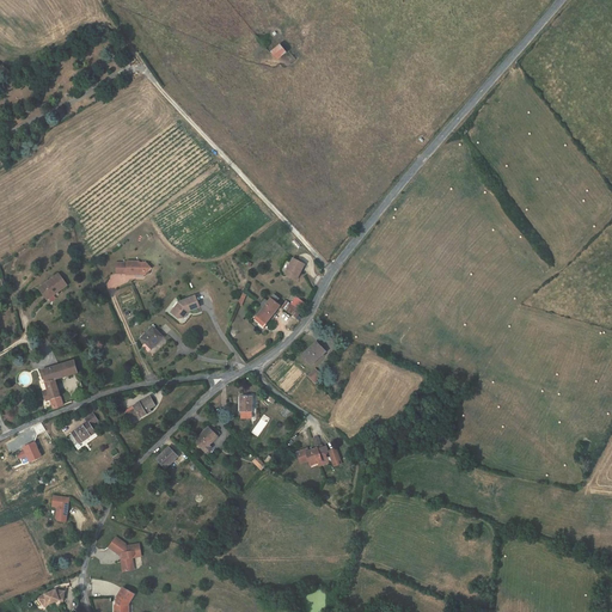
[(270,53),(276,60),(286,51),(280,46),(270,53)]
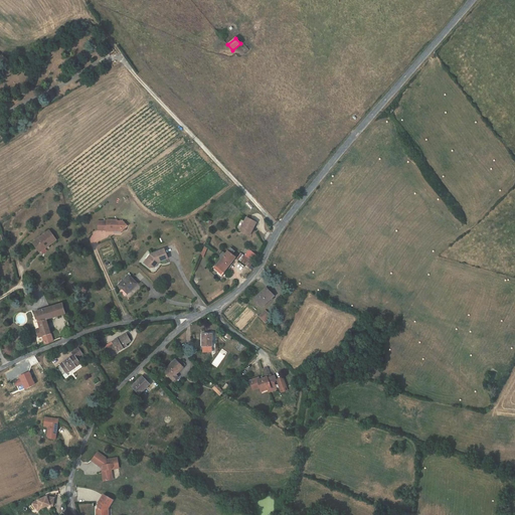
[(253,207),(247,201),(245,203),(250,209),(253,207)]
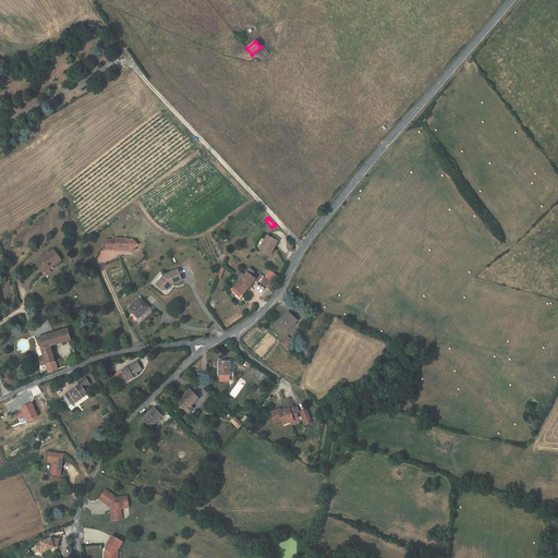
[(267,235),(259,250),(269,255),(271,251),(273,249),(277,241),(267,235)]
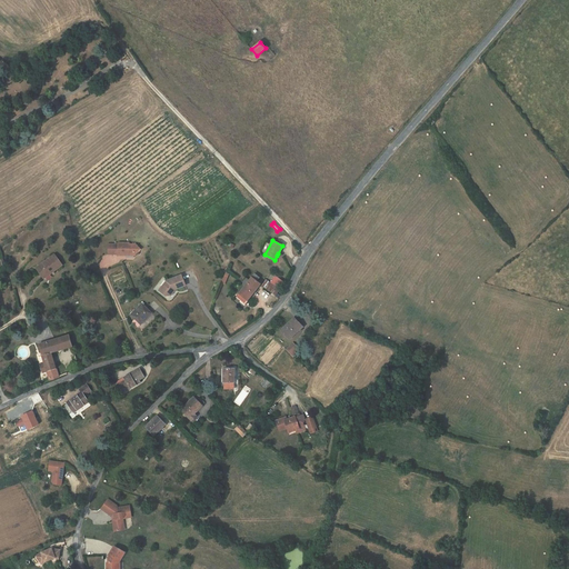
[(118,245),(112,243),(112,255),(118,255),(126,255),(126,252),(133,252),(136,255),(140,249),(136,245),(129,245),(129,243),(118,242),(118,245)]
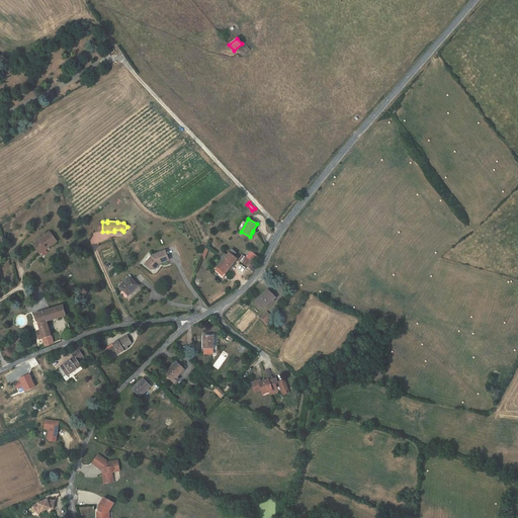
[(56,242),(50,232),(32,244),(38,252),(48,246),(49,247),(56,242)]
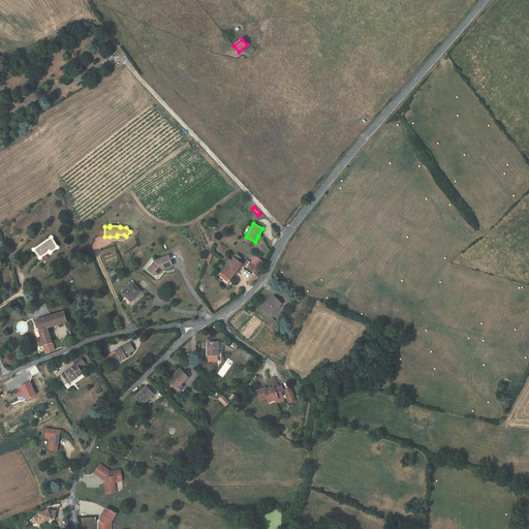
[(227,266),(235,272),(241,263),(239,261),(241,257),(237,254),(230,261),(226,258),(223,262),(227,266)]
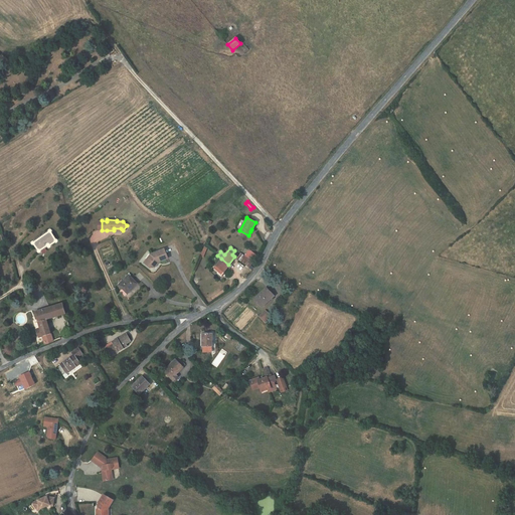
[(144,263),(150,268),(152,268),(158,261),(159,262),(168,258),(164,249),(151,254),(144,263)]
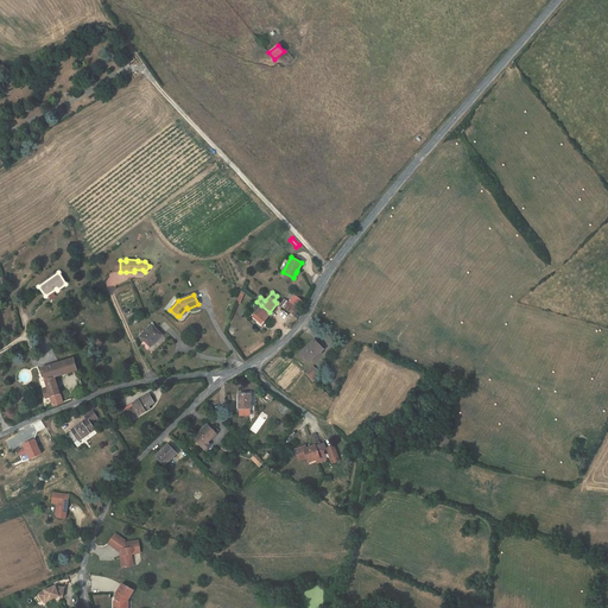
[(284,299),(280,305),(295,316),(297,312),(299,310),(297,308),(303,301),(295,295),(290,303),(284,299)]
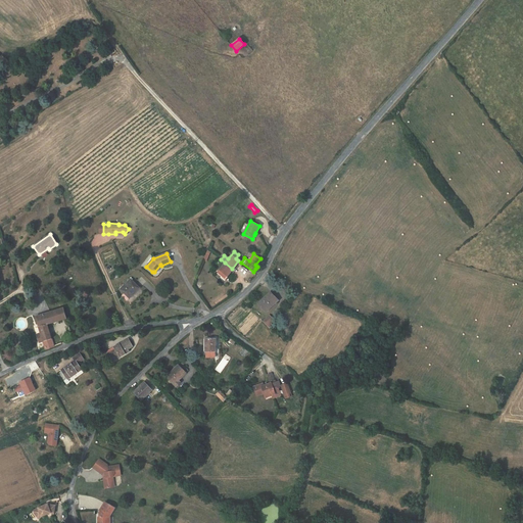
[(228,277),(227,276),(232,269),(225,263),(217,273),(221,276),(219,278),(224,282),(228,277)]
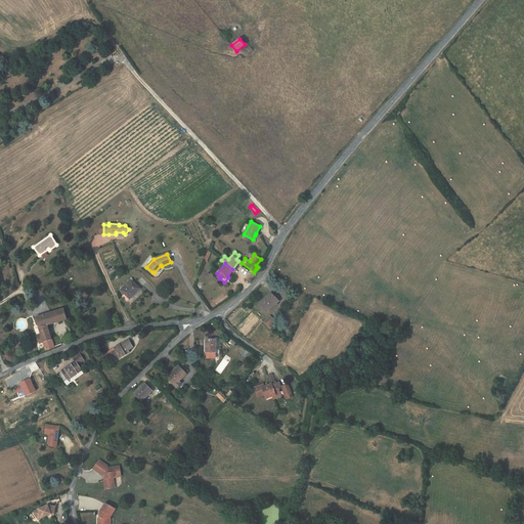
[(139,289),(131,280),(121,290),(129,299),(139,289)]
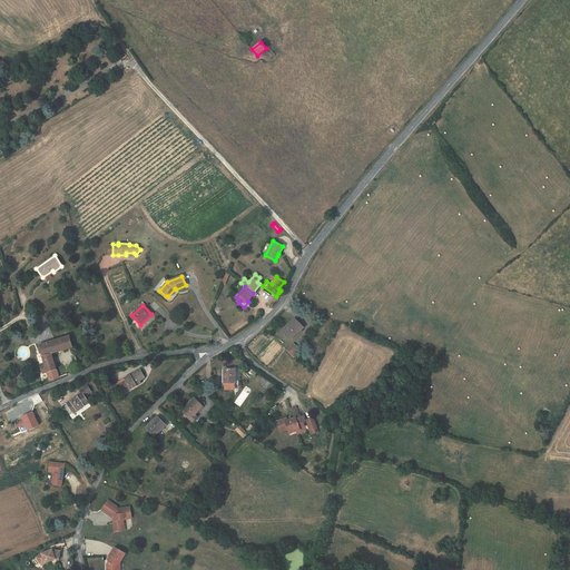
[(282,331),(291,340),(298,331),(301,332),(304,328),(295,318),(282,331)]
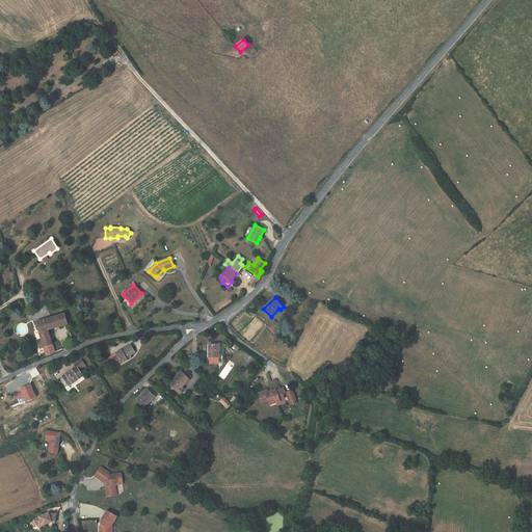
[(67,324),(63,314),(36,322),(42,339),(37,340),(41,349),(45,347),(47,355),(54,353),(48,330),(67,324)]
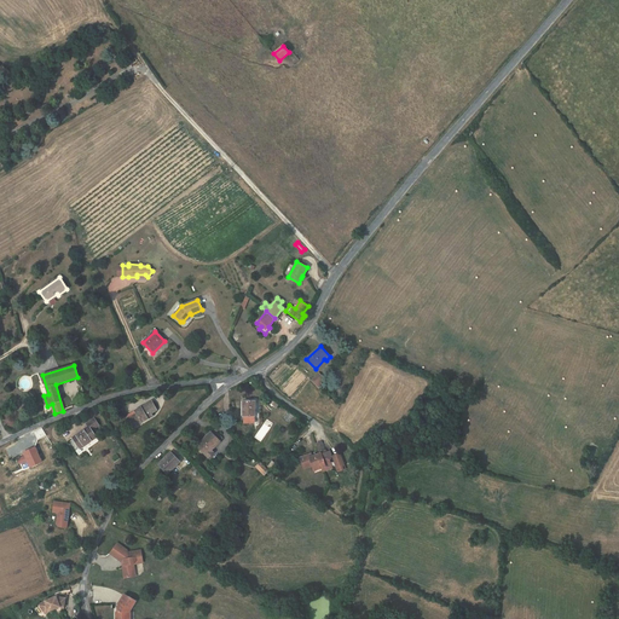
[(324,379),(319,374),(312,380),(317,386),(322,382),(320,381),(324,379)]
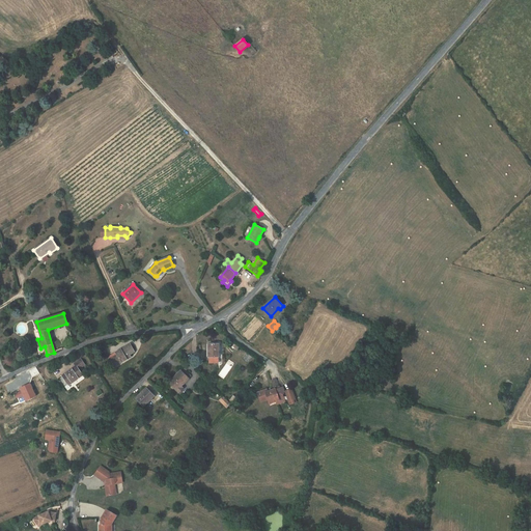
[(119,354),(110,359),(115,366),(128,359),(126,357),(130,355),(135,352),(130,344),(117,352),(119,354)]
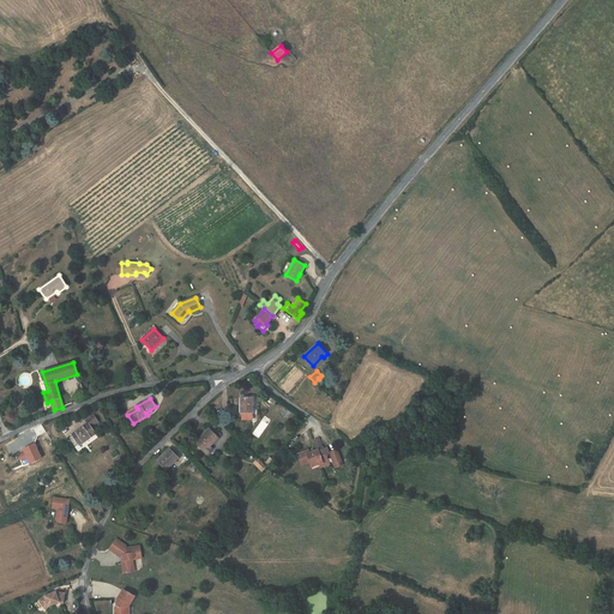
[(252,398),(241,398),(241,404),(241,413),(241,419),(252,419),(252,413),(253,413),(252,398)]
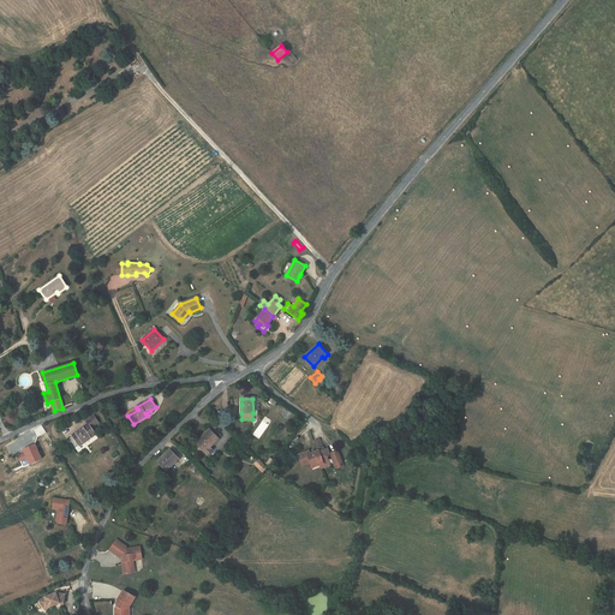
[(79,445),(81,446),(96,434),(91,428),(99,423),(94,416),(87,421),(88,424),(72,435),(73,436),(70,439),(76,448),(79,445)]
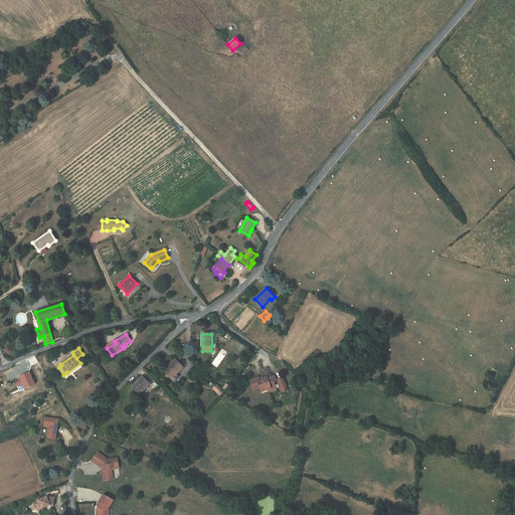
[(176,374),(185,364),(178,357),(164,371),(171,378),(176,374)]
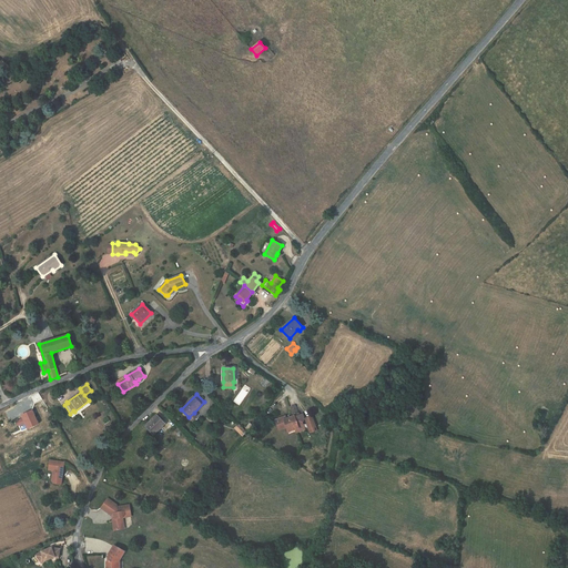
[(286,427),(287,430),(298,427),(298,426),(304,425),(303,422),(304,421),(303,419),(305,419),(303,414),(298,415),(295,406),(291,407),(293,415),(294,416),(286,418),(285,416),(275,419),(279,430),(286,427)]
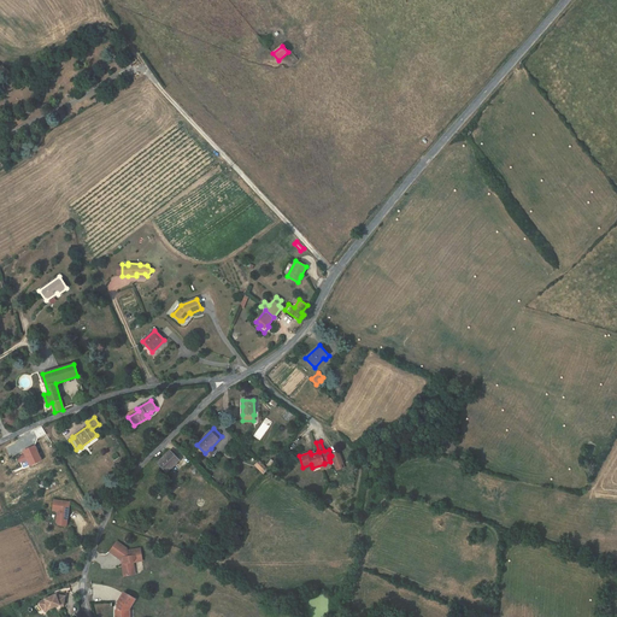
[(27,456),(27,457),(30,465),(41,460),(35,446),(24,451),(27,456)]
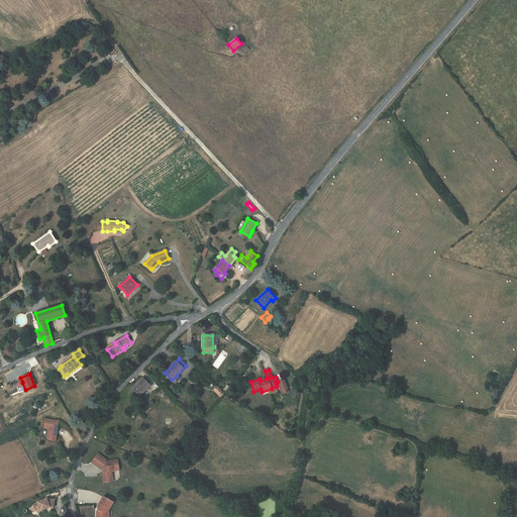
[(132,388),(135,392),(139,396),(142,393),(143,393),(144,392),(150,386),(142,378),(132,388)]
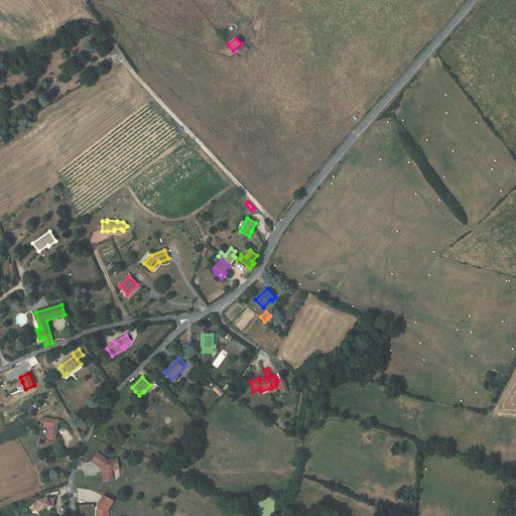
[(277,380),(281,390),(287,387),(283,378),(277,380)]
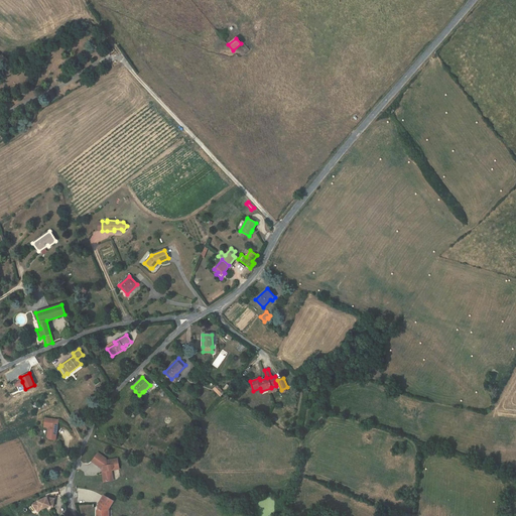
[(225,392),(220,387),(216,391),(221,396),(225,392)]
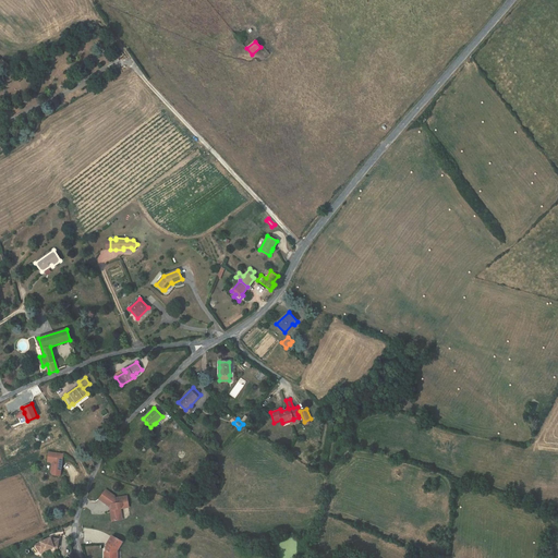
[(35,437),(37,443),(44,440),(40,432),(36,434),(37,436),(35,437)]
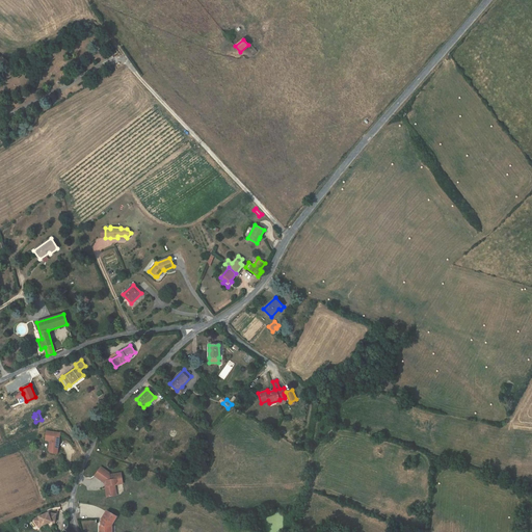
[(50,444),(49,445),(48,451),(50,453),(57,454),(60,433),(47,431),(46,441),(50,442),(50,443),(50,444)]
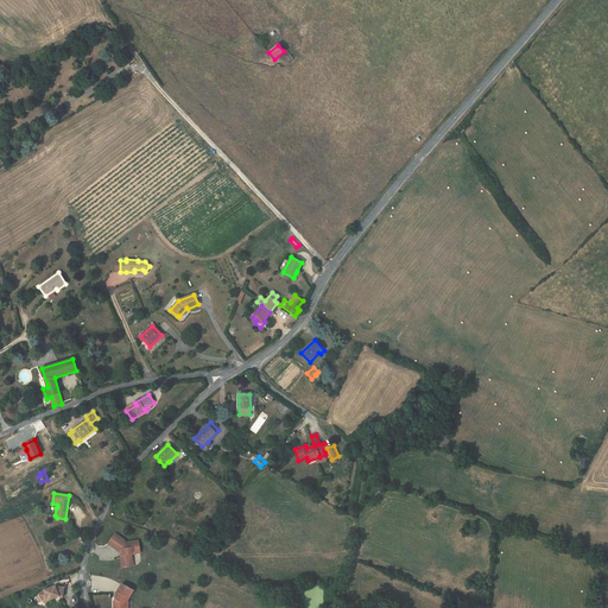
[(119,555),(121,567),(128,565),(127,559),(131,559),(130,553),(132,551),(134,552),(139,552),(137,540),(124,543),(124,540),(114,533),(107,544),(118,551),(121,551),(121,555),(119,555)]
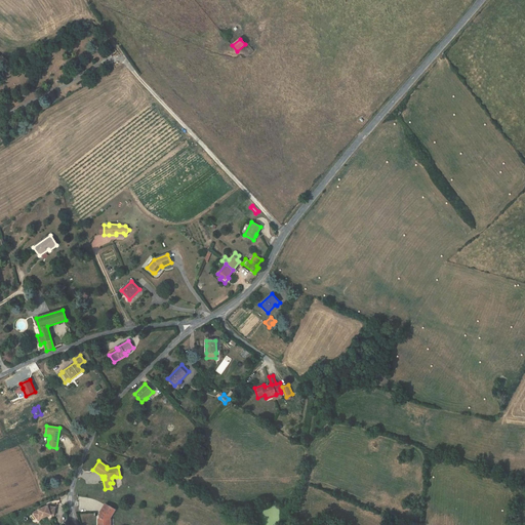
[(98,519),(97,524),(107,524),(108,524),(109,524),(109,520),(111,517),(115,510),(106,505),(99,514),(101,519),(98,519)]
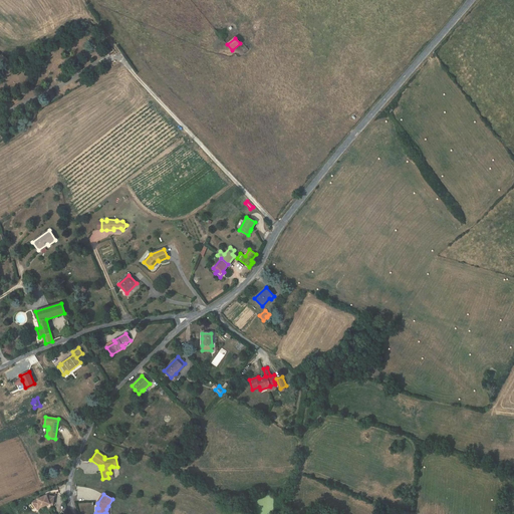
[(36,499),(32,503),(36,508),(39,506),(43,504),(44,506),(49,504),(52,505),(53,497),(48,496),(46,497),(43,497),(36,499)]
